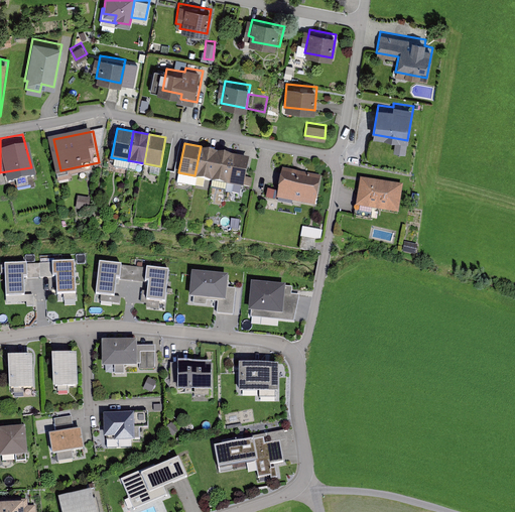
[(211,178),(217,149),(201,146),(195,175),(211,178)]
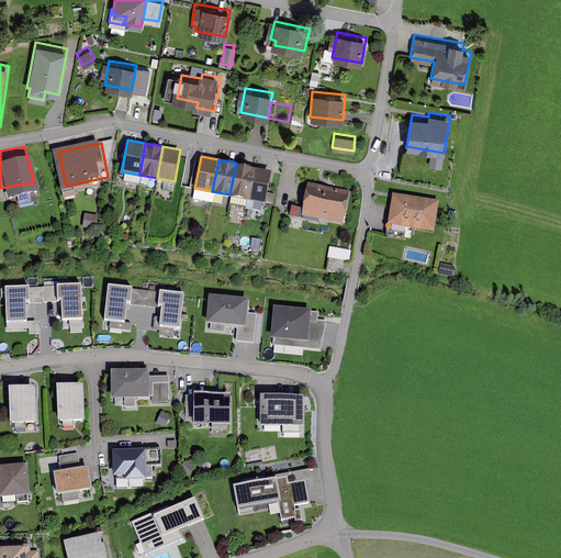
[(247,198),(254,166),(236,163),(229,194),(247,198)]
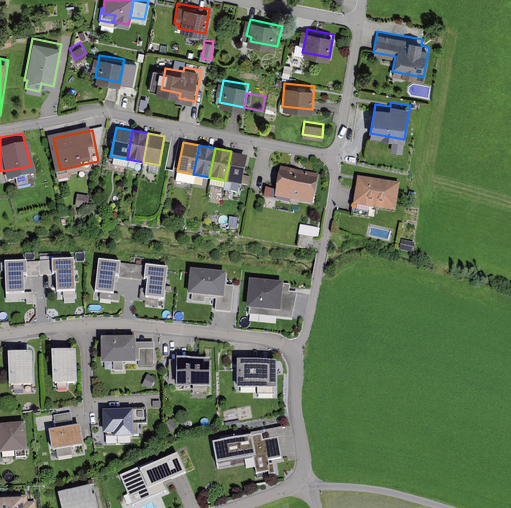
[(225,180),(241,183),(247,154),(231,151),(225,180)]
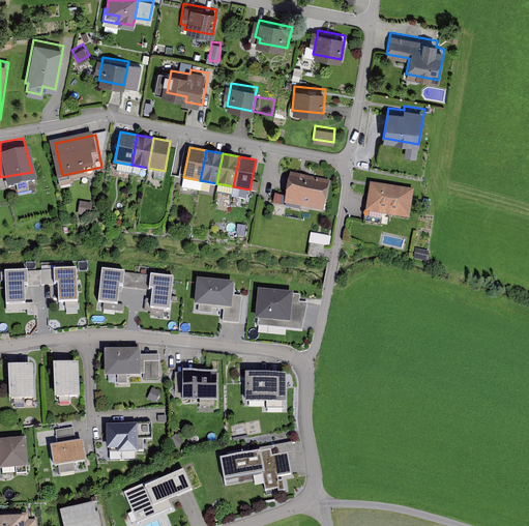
[(329,177),(289,170),(284,200),(323,207),(329,177)]
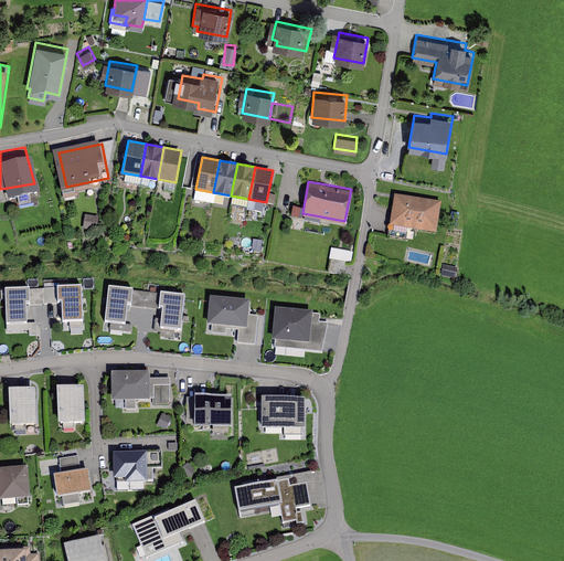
[(440,199),(394,191),(389,222),(436,230),(440,199)]
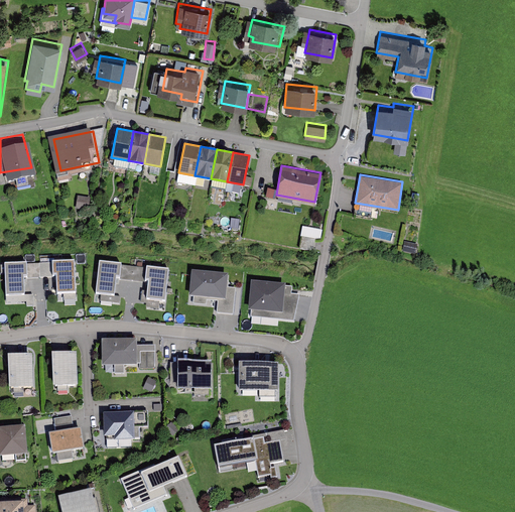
[(303,223),(301,232),(320,237),(323,227),(303,223)]
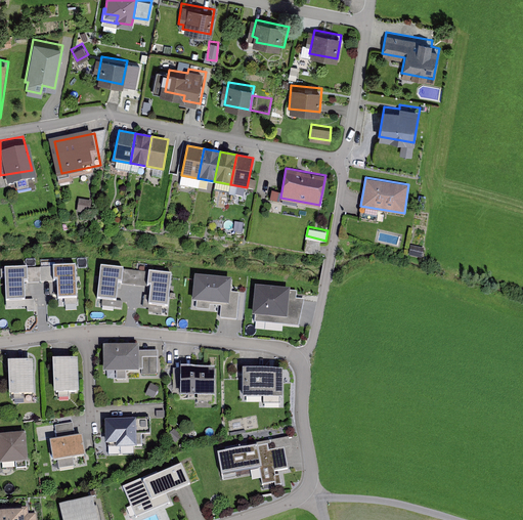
[(308,239),(308,247),(318,248),(319,240),(308,239)]
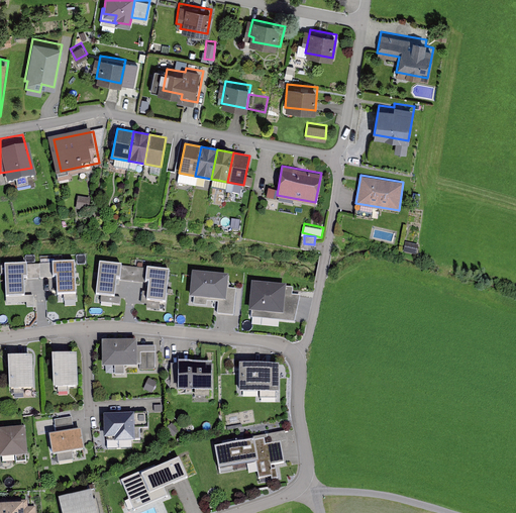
[(75,260),(5,263),(6,295),(24,294),(24,276),(57,274),(58,291),(76,290),(75,260)]
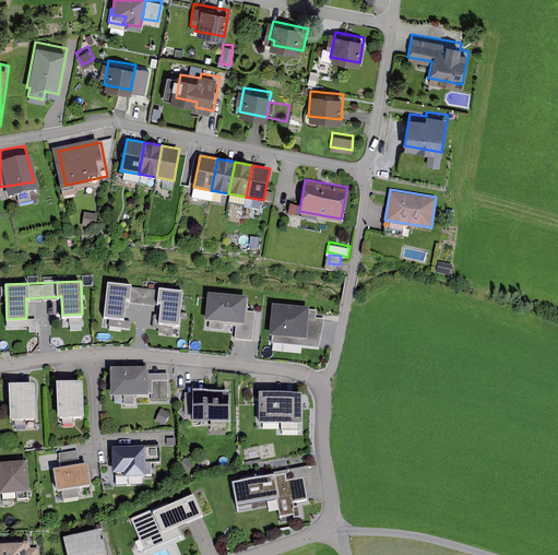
[(180,291),(105,282),(101,315),(121,317),(123,299),(159,303),(157,321),(177,323),(180,291)]
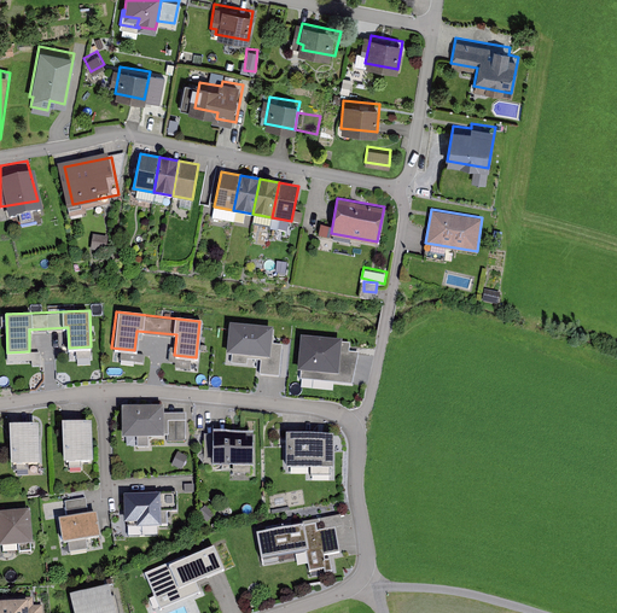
[(273,326),(228,321),(226,352),(261,356),(258,371),(278,373),(281,342),(271,340),(273,326)]
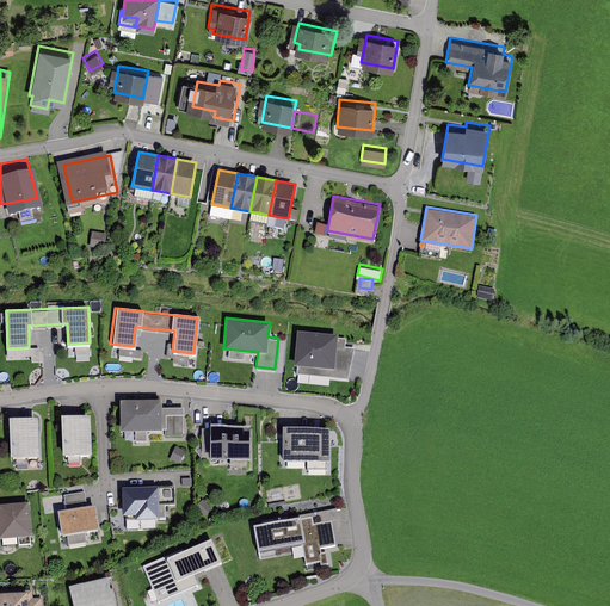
[(338,333),(296,329),(294,364),(297,365),(296,372),(347,377),(353,345),(344,344),(345,335),(338,335),(338,333)]
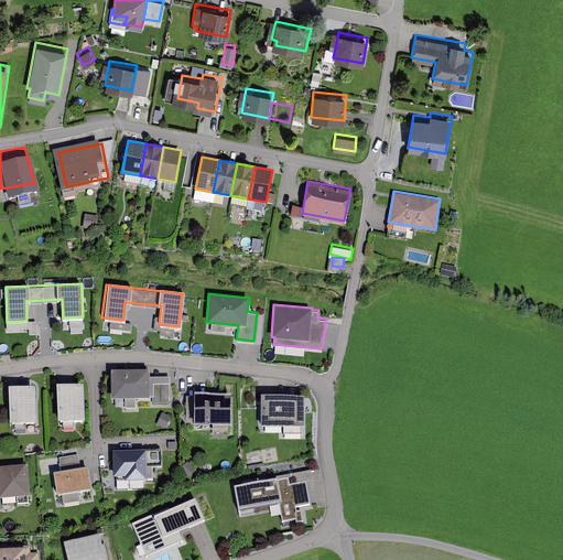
[(157,369),(116,369),(116,396),(128,396),(128,405),(174,404),(174,376),(157,376),(157,369)]
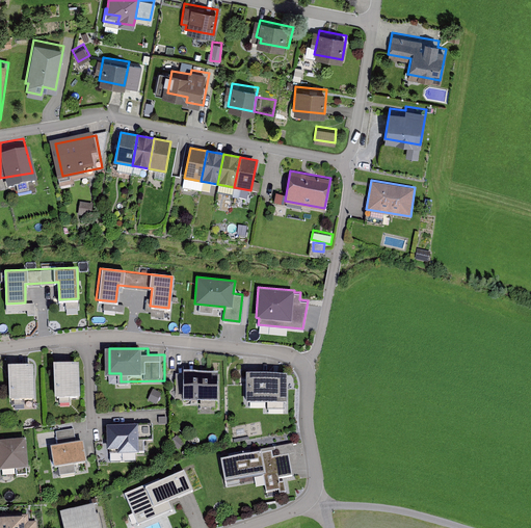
[(78,362),(53,363),(54,396),(79,395),(78,362)]
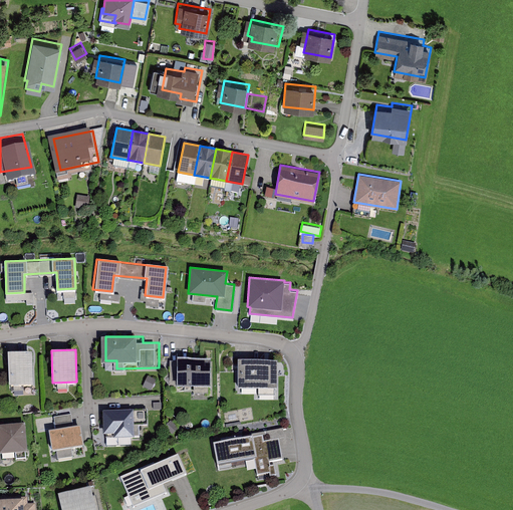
[(32,351),(7,352),(8,385),(33,384),(32,351)]
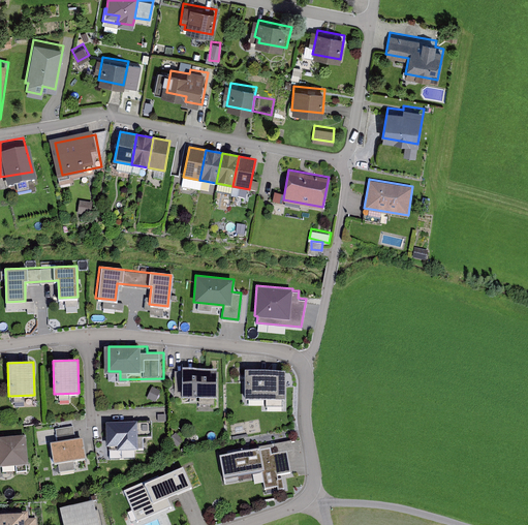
[(182,369),(182,396),(216,396),(216,369),(182,369)]
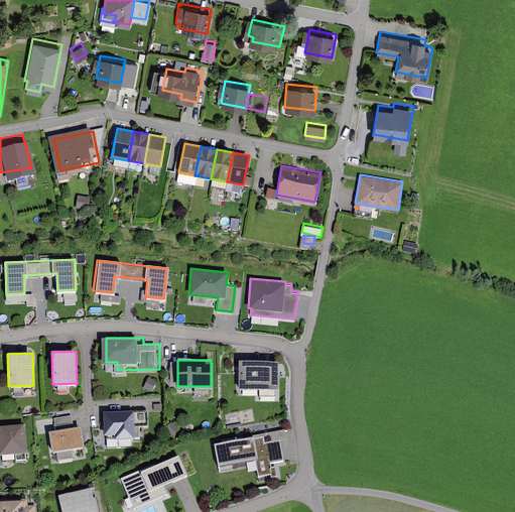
[(277,361),(238,361),(238,388),(277,388),(277,361)]
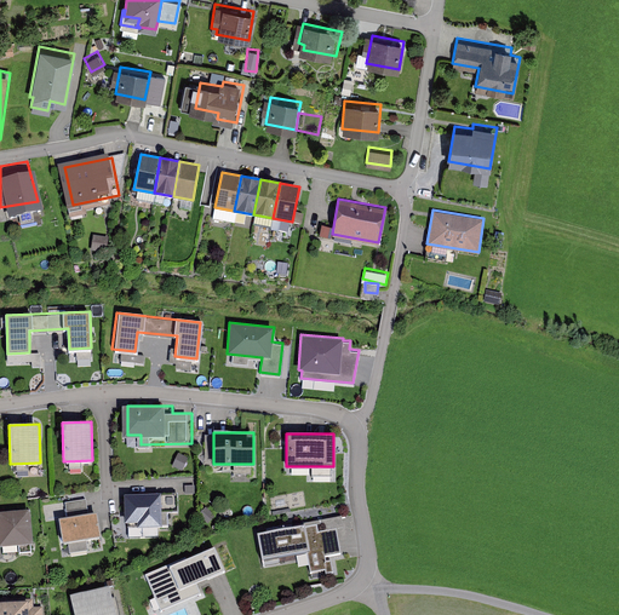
[(181,493),(129,494),(129,522),(141,522),(141,529),(166,529),(166,511),(181,511),(181,493)]
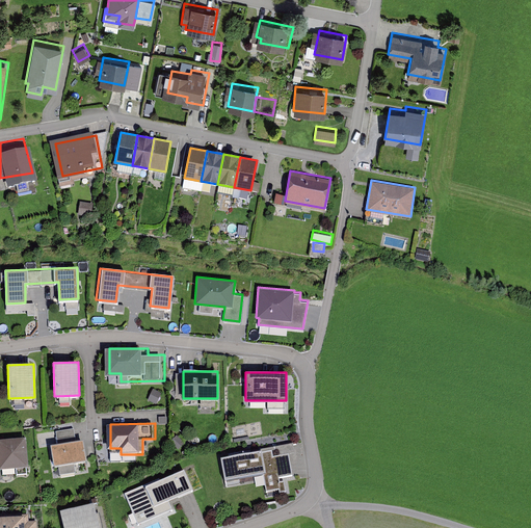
[(55,445),(58,467),(60,467),(61,476),(79,473),(77,464),(91,462),(88,440),(78,441),(76,427),(56,430),(58,445),(55,445)]
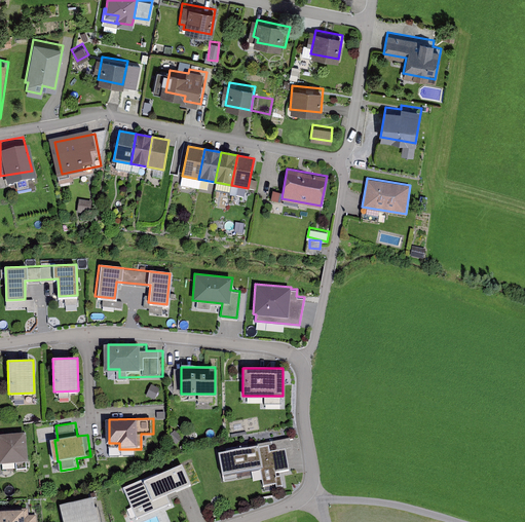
[(0,462),(27,460),(25,432),(0,434),(0,462)]
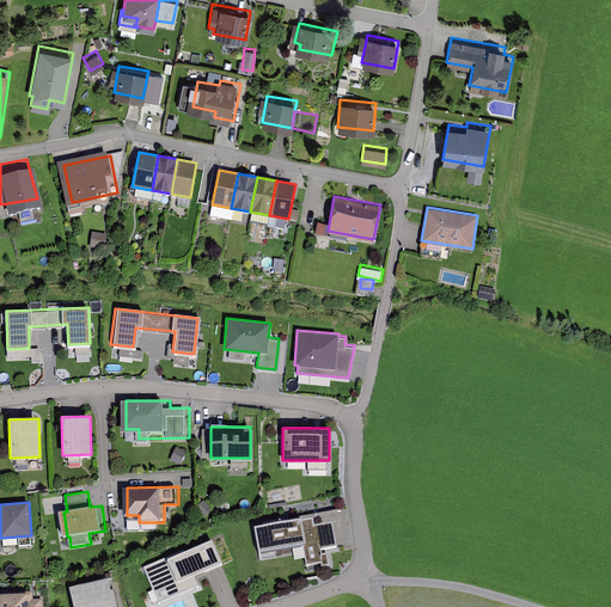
[(312,515),(254,525),(258,551),(303,543),(306,562),(321,559),(321,563),(328,562),(325,551),(321,551),(321,546),(336,544),(331,519),(313,522),(312,515)]
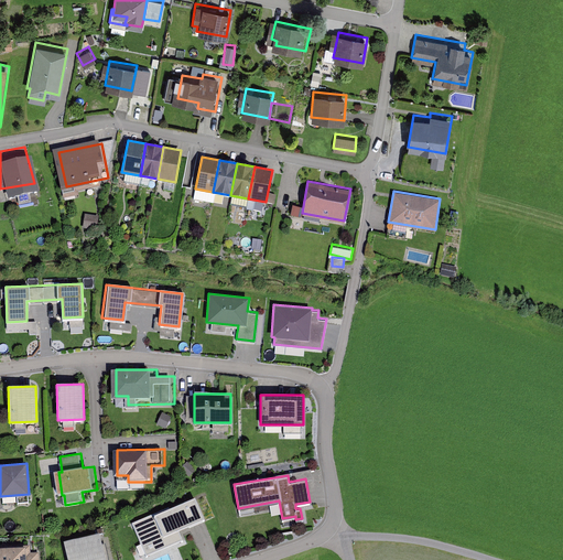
[(168,505),(131,520),(145,553),(182,538),(179,530),(204,519),(194,497),(169,508),(168,505)]
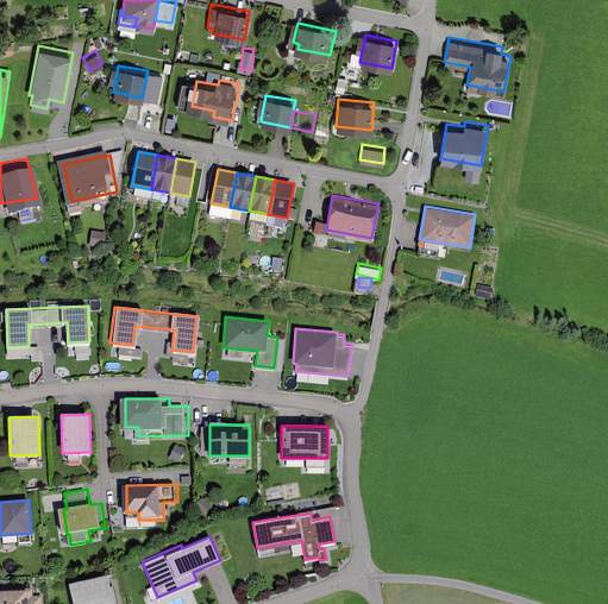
[(113,603),(107,573),(68,583),(73,603),(113,603)]
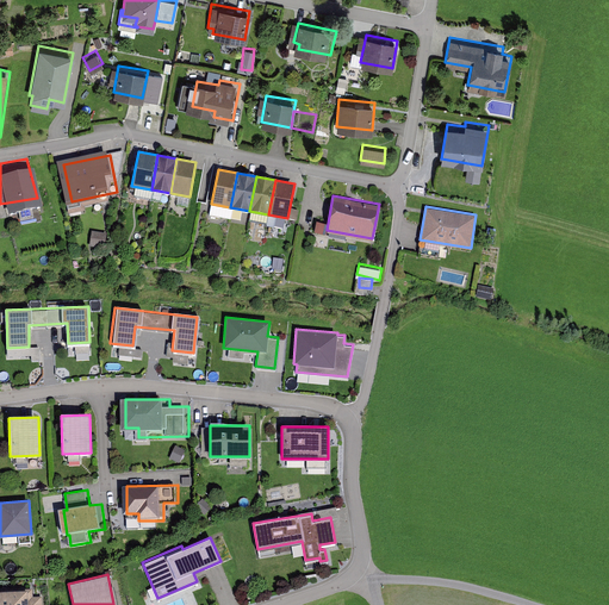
[(32,593),(0,594),(0,604),(43,604),(43,597),(33,597),(32,593)]
